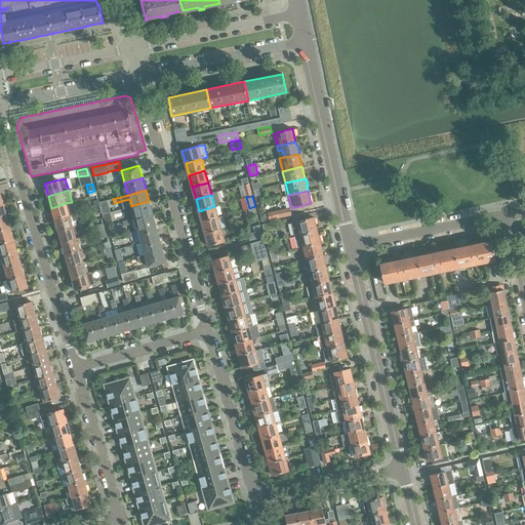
[(130,219),(134,218),(153,213),(149,201),(131,206),(126,208),(130,219)]
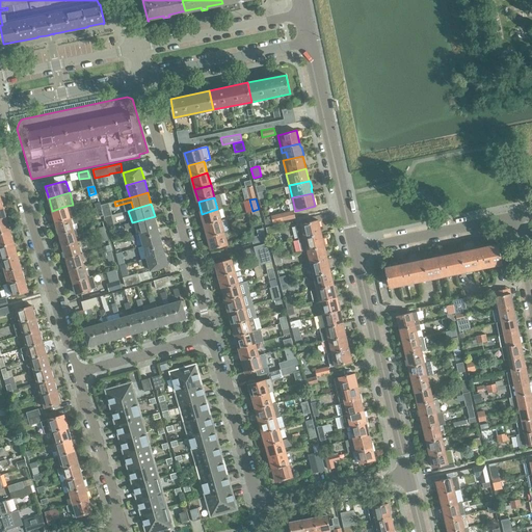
[(52,211),(55,222),(71,218),(67,206),(52,211)]
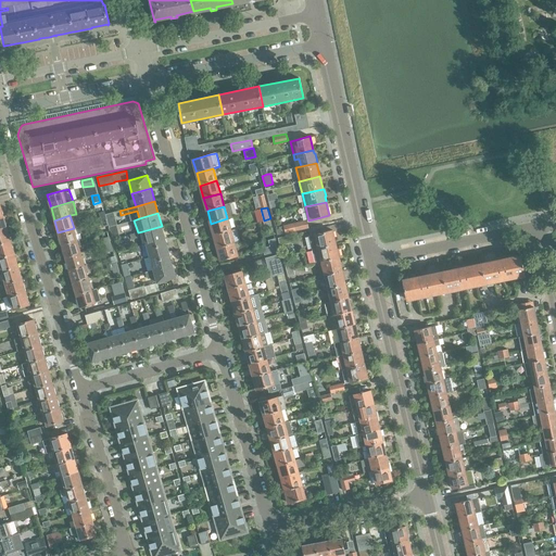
[(227,218),(211,224),(214,236),(230,231),(227,218)]
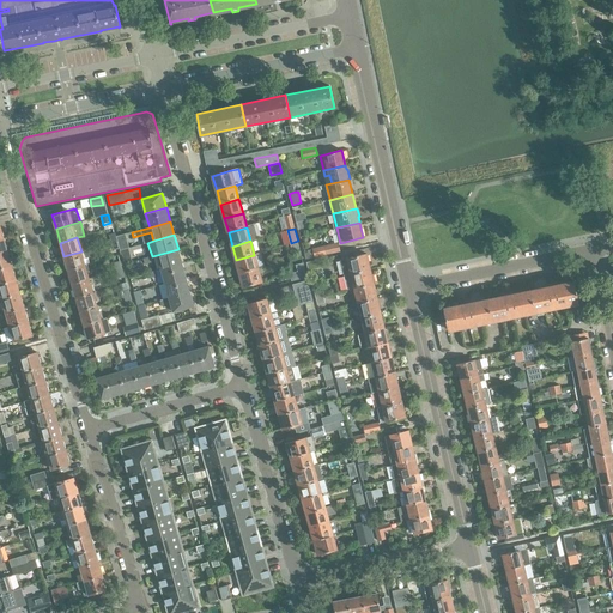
[(304,253),(305,259),(340,250),(338,243),(308,250),(309,253),(304,253)]
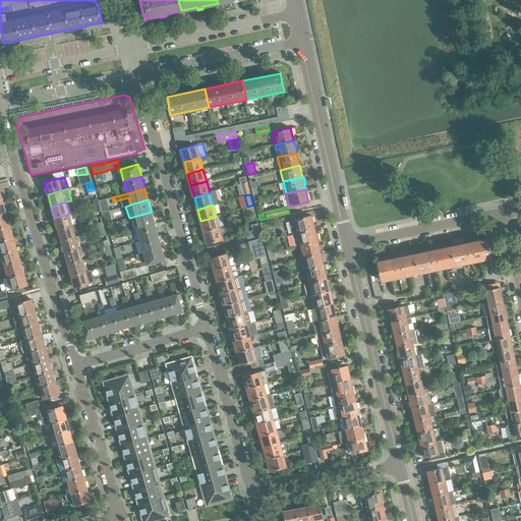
[(152,212),(133,217),(137,229),(155,224),(152,212)]
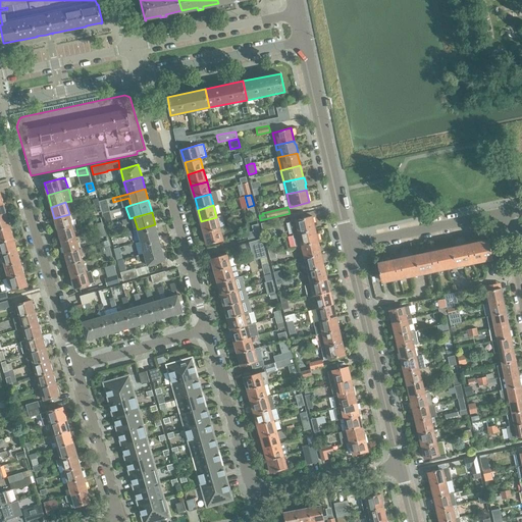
[(0,227),(10,225),(6,214),(0,215),(0,227)]
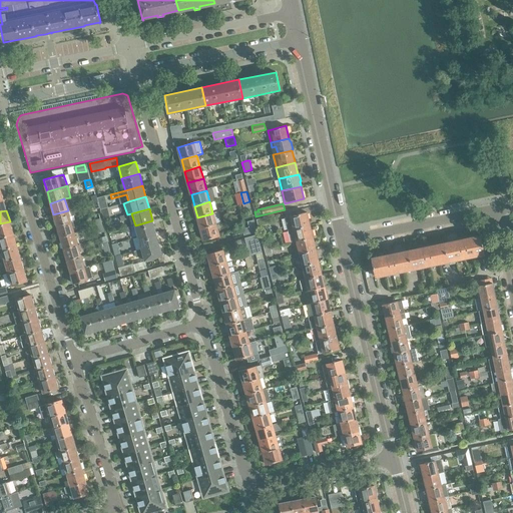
[(68,210),(53,214),(57,225),(71,221),(68,210)]
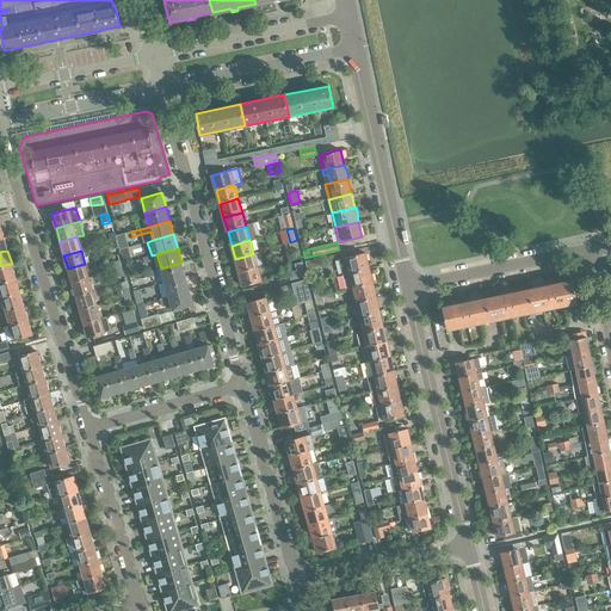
[(253,254),(235,259),(239,272),(257,267),(263,266),(259,253),(253,254)]
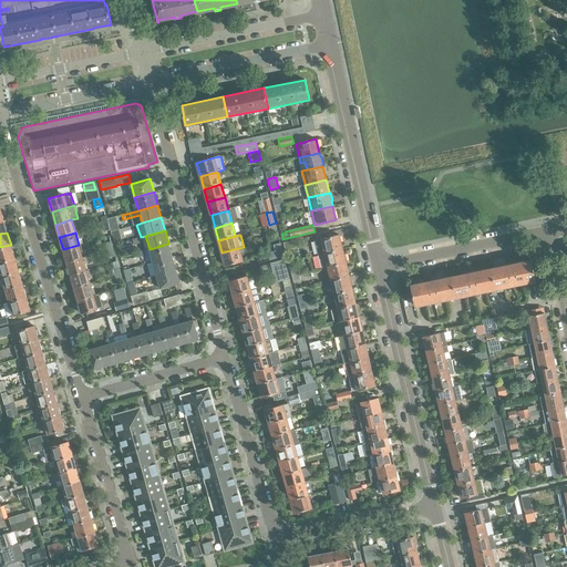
[(342,248),(339,235),(316,240),(319,254),(342,248)]
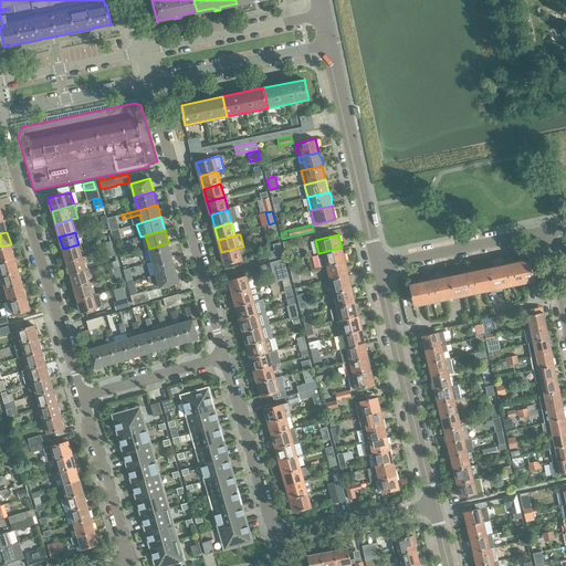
[(297,239),(284,242),(285,250),(293,249),(299,247),(300,247),(297,239)]
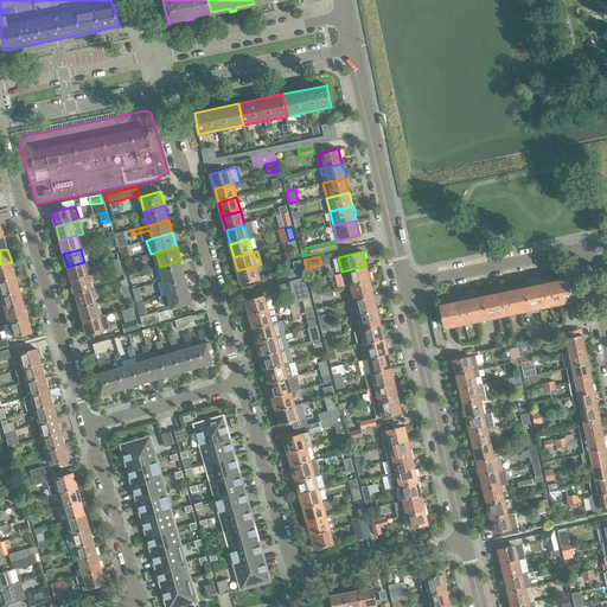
[(180,261),(160,267),(164,281),(184,275),(180,261)]
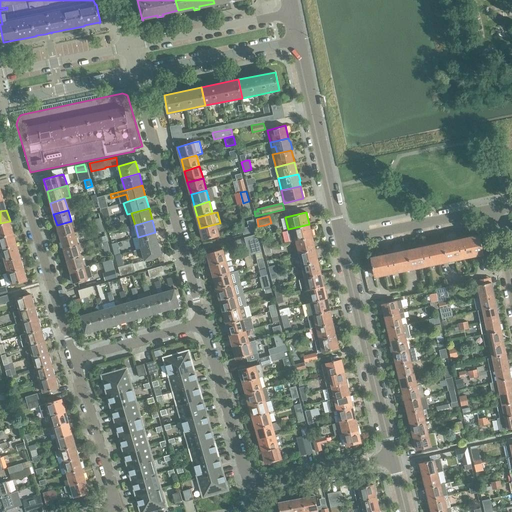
[(242,229),(244,234),(244,235),(256,232),(253,220),(247,222),(249,227),(242,229)]
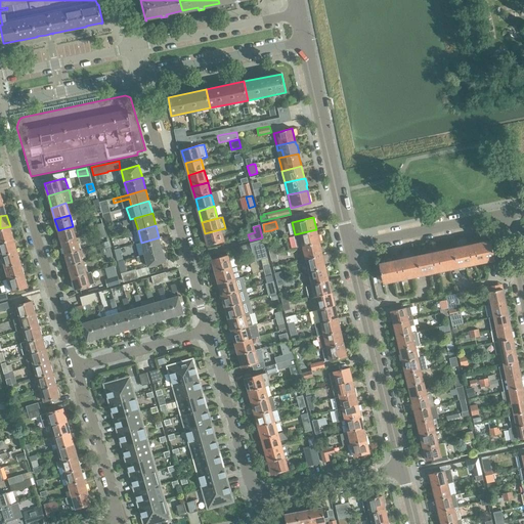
[(0,242),(13,237),(10,226),(0,228),(0,242)]
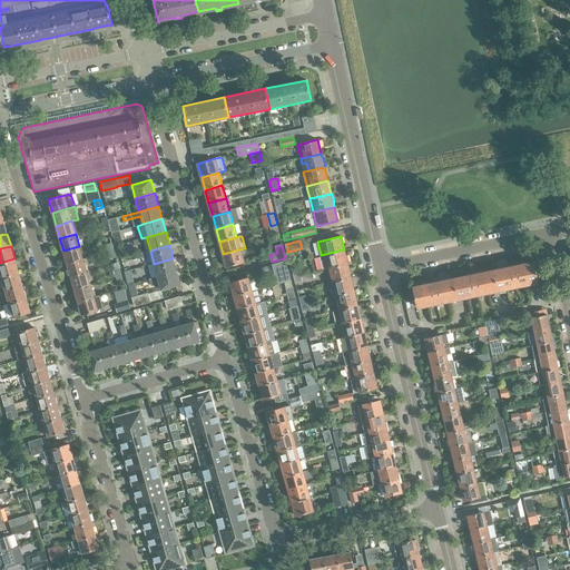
[(67,264),(82,259),(79,246),(64,251),(67,264)]
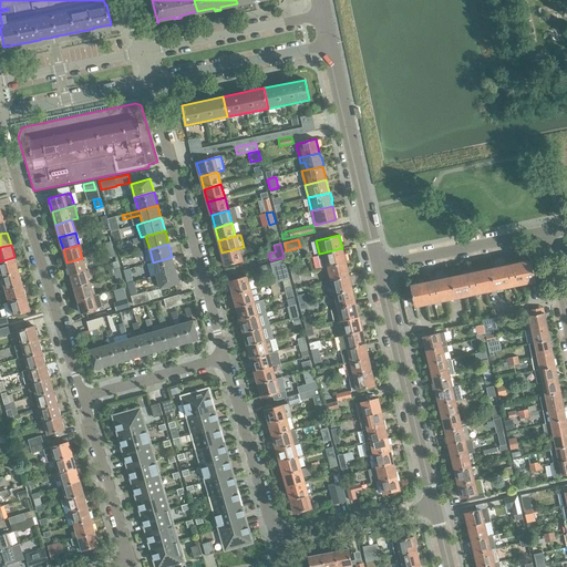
[(238,248),(222,253),(225,266),(243,260),(238,248)]
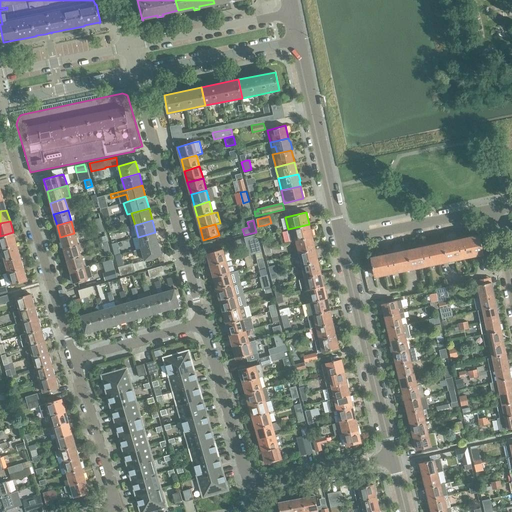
[(311,230),(310,228),(309,224),(288,229),(291,242),(296,241),(312,237),(312,236),(313,236),(312,229),(311,230)]
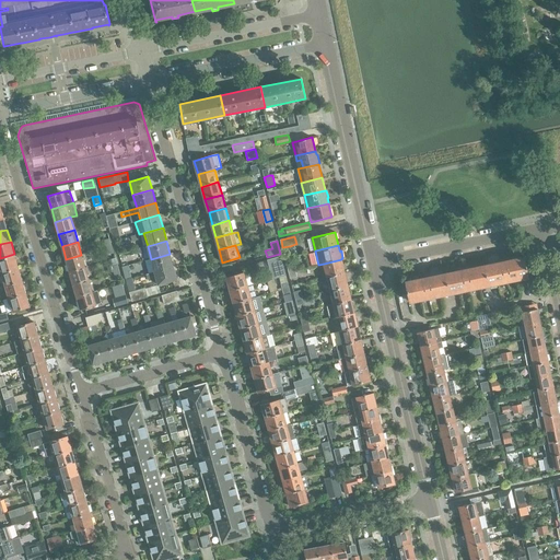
[(14,254),(0,258),(0,269),(1,272),(19,267),(14,254)]
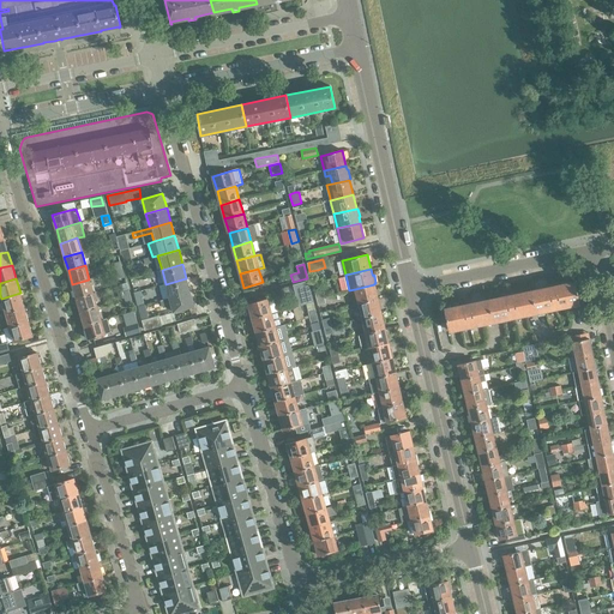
[(186,278),(166,284),(169,298),(190,293),(186,278)]
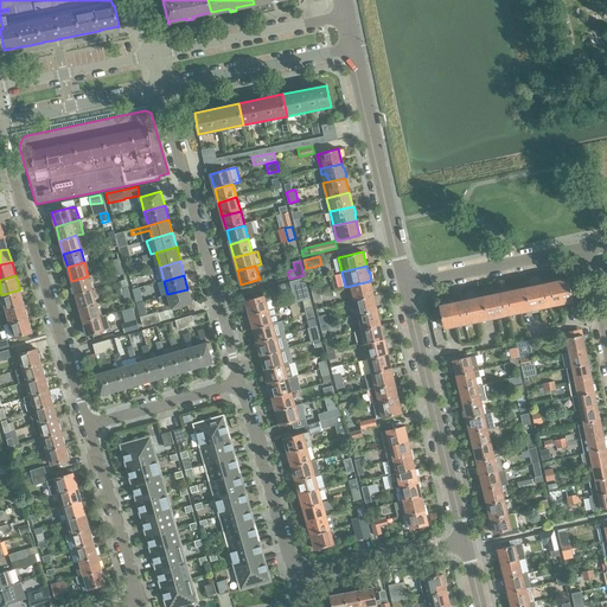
[(71,281),(75,294),(93,289),(88,276),(71,281)]
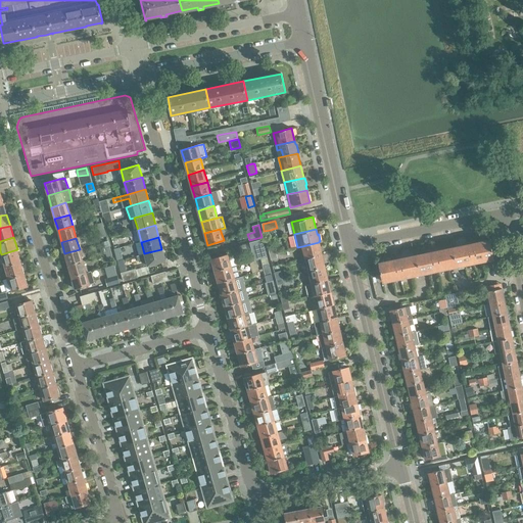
[(263,239),(249,243),(251,249),(257,247),(259,253),(266,251),(263,239)]
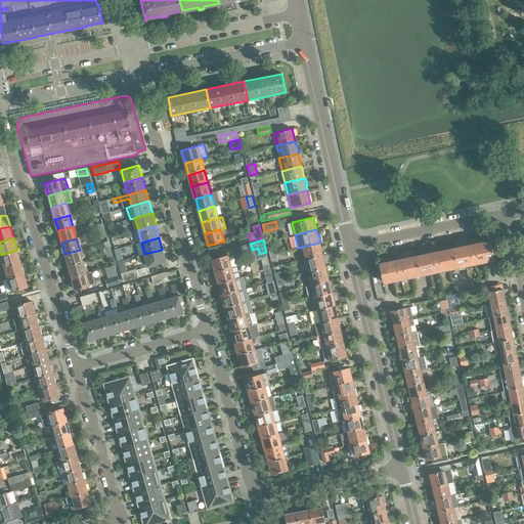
[(469,245),(453,249),(457,266),(494,259),(490,241),(475,244),(474,243),(469,244),(469,245)]
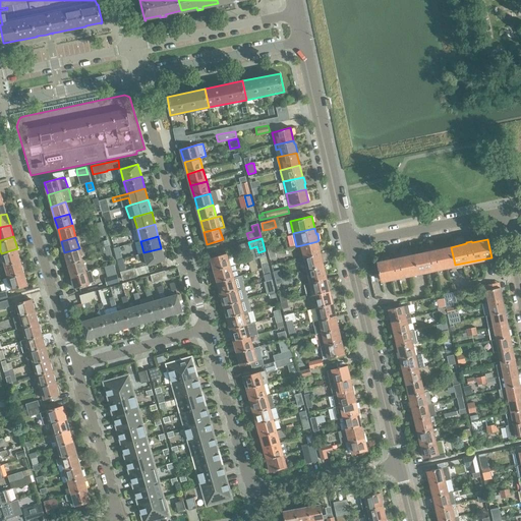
[(317,241),(301,245),(304,257),(321,253),(317,241)]
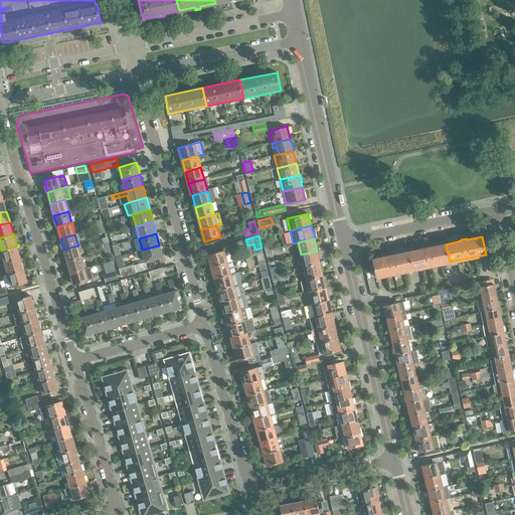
[(108,242),(103,243),(98,245),(100,251),(104,250),(110,249),(108,242)]
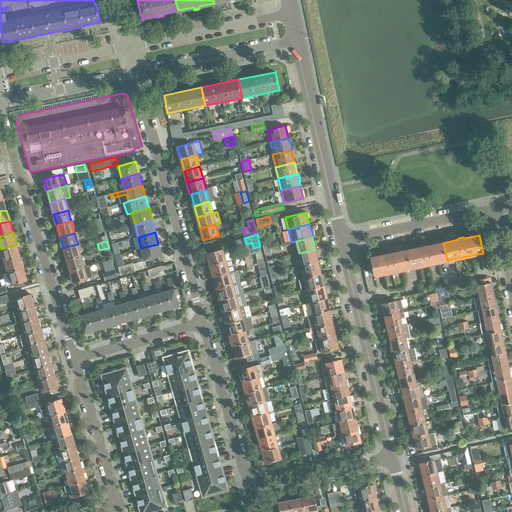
[(411,268),(447,260),(443,243),(428,246),(427,245),(423,246),(423,247),(408,250),(411,268)]
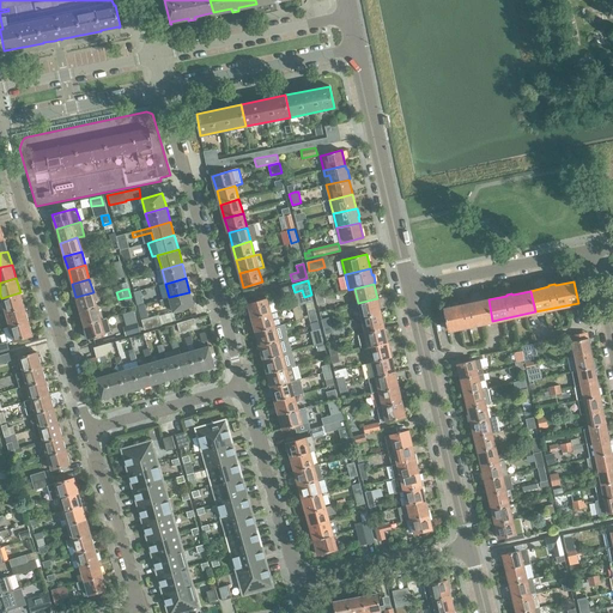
[(4,305),(5,313),(24,307),(20,292),(1,298),(0,298),(2,305),(4,305)]
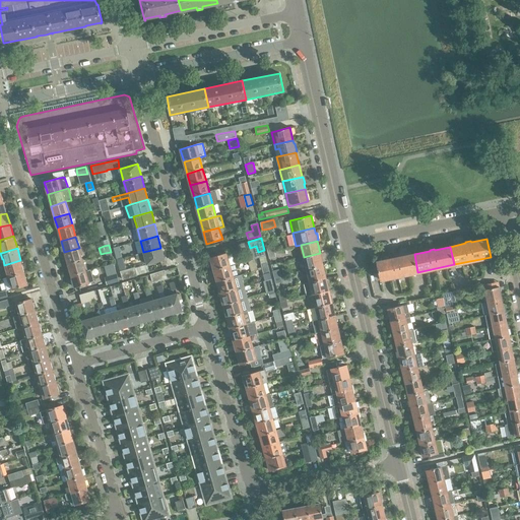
[(79,248),(64,252),(68,264),(82,259),(79,248)]
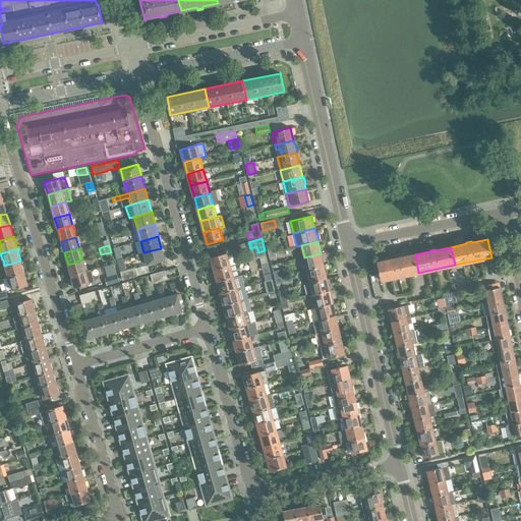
[(161,248),(143,252),(148,265),(165,259),(161,248)]
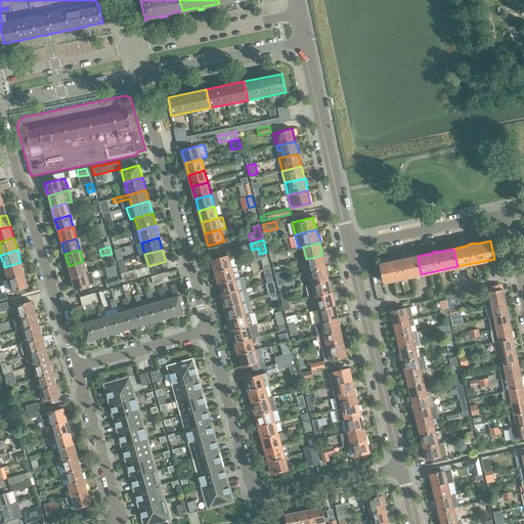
[(322,255),(306,259),(309,271),(325,267),(322,255)]
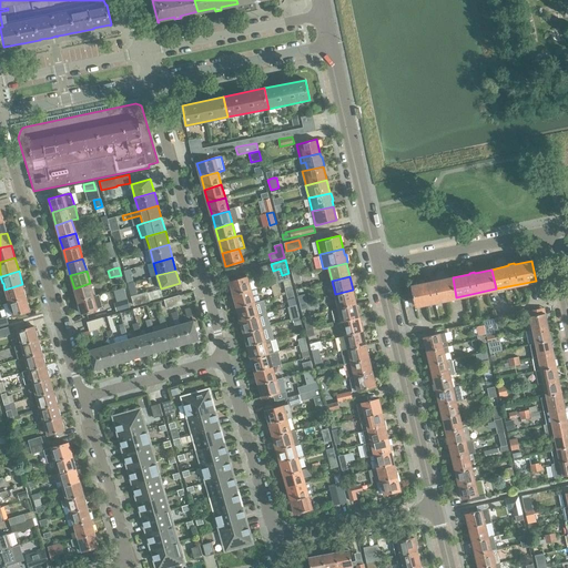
[(230,282),(233,294),(251,290),(246,277),(230,282)]
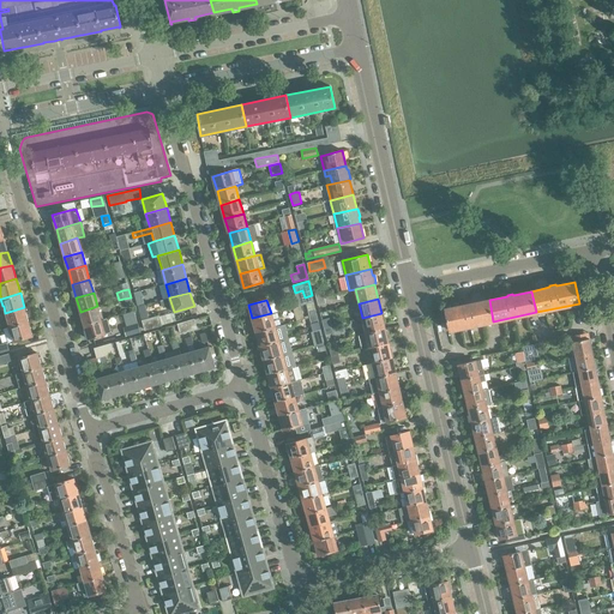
[(450,331),(493,321),(489,300),(470,304),(470,302),(464,304),(464,305),(445,309),(450,331)]
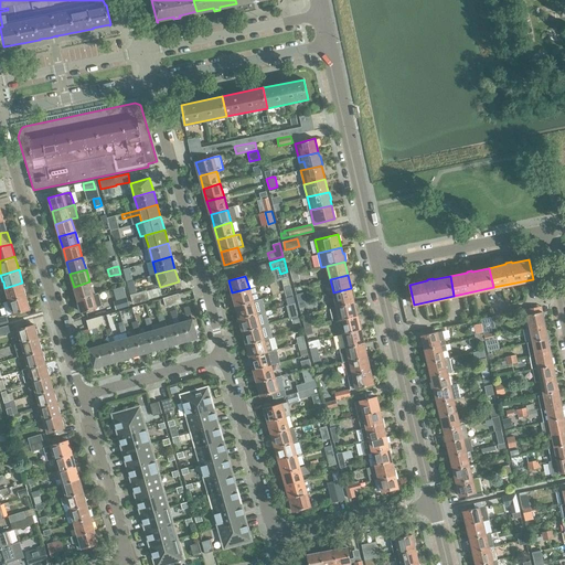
[(127,283),(130,296),(136,294),(132,280),(127,283)]
